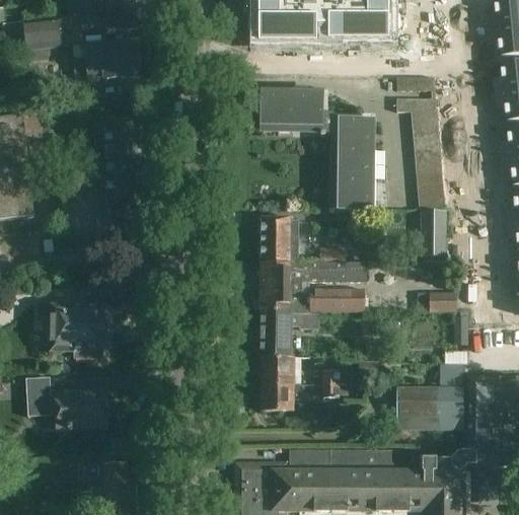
[(25,48),(25,49),(58,45),(74,43),(87,42),(83,42),(82,22),(107,22),(107,26),(141,25),(141,3),(138,3),(138,0),(67,0),(67,7),(68,15),(2,22),(5,51),(25,48)]
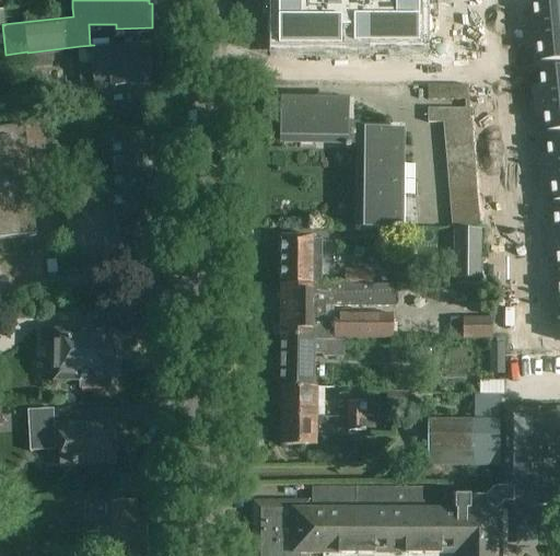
[(284,0),(283,36),(494,39),(493,0),(284,0)]
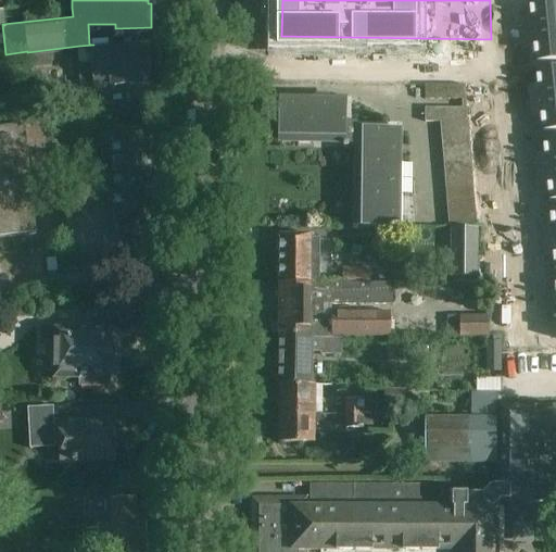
[(540,0),(541,14),(555,13),(555,0),(540,0)]
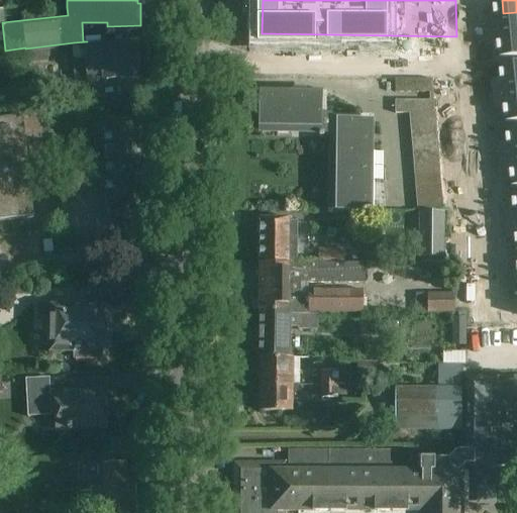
[(516,12),(503,13),(504,34),(516,33),(516,12)]
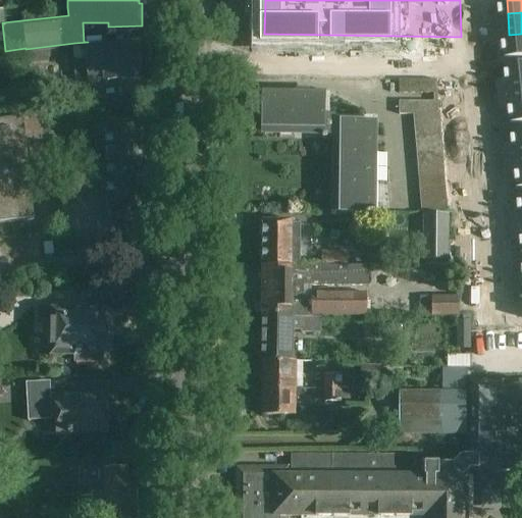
[(74,43),(75,58),(76,84),(105,82),(105,76),(141,73),(141,38),(88,42),(74,43)]
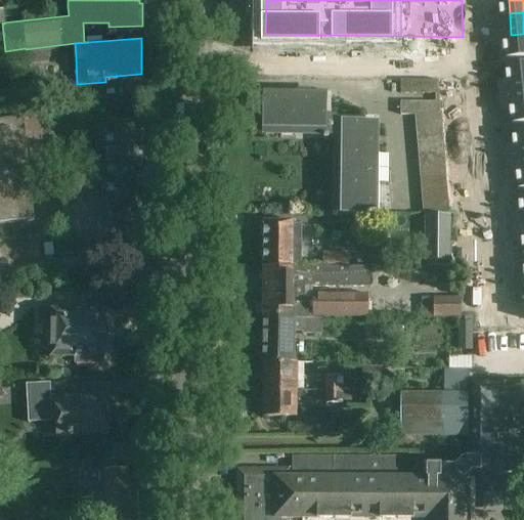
[(58,45),(26,49),(27,61),(49,59),(48,55),(59,54),(58,45)]
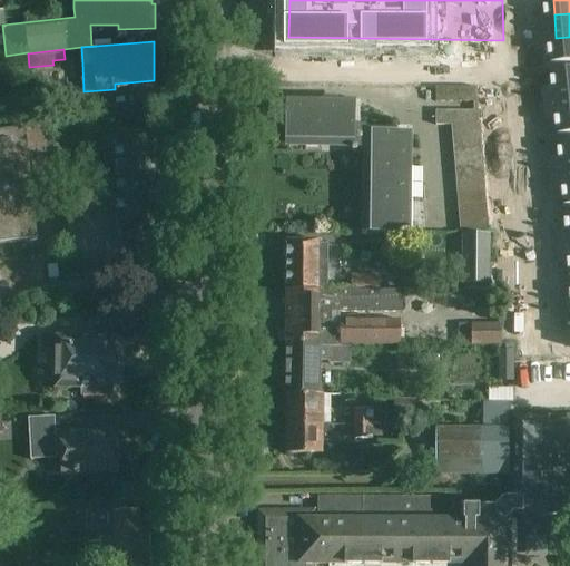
[(569,58),(558,58),(558,91),(569,90),(569,58)]
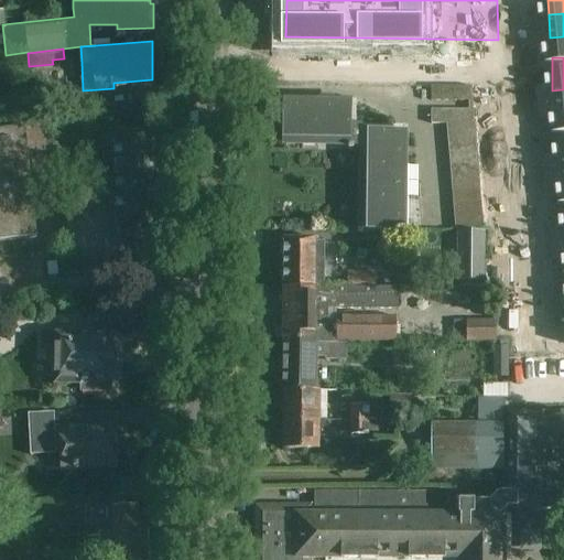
[(0,82),(9,82),(8,58),(0,58),(0,82)]
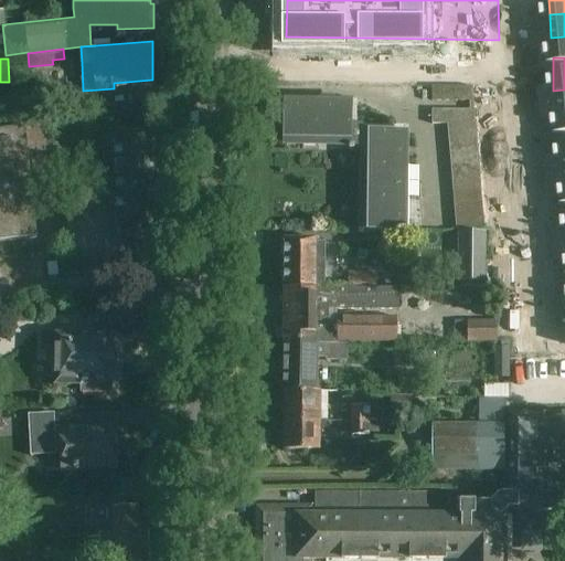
[(466,82),(466,96),(469,96),(475,96),(475,94),(473,82),(466,82)]
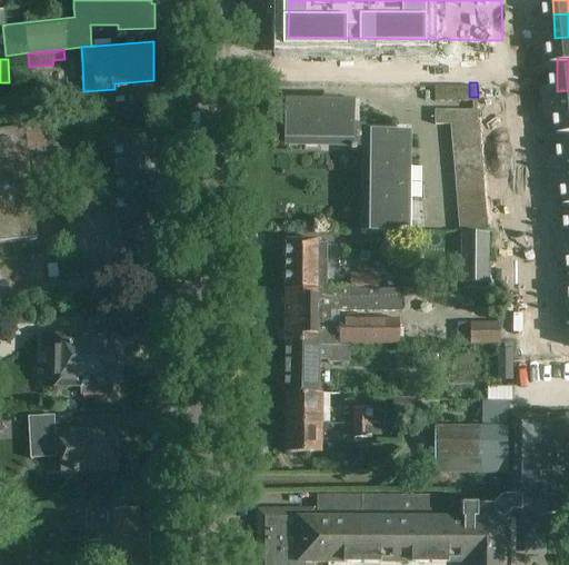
[(568,118),(568,90),(557,91),(557,118),(568,118)]
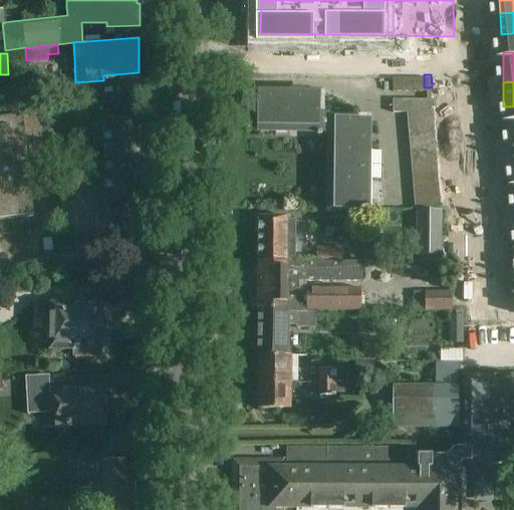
[(327,207),(363,208),(366,118),(331,117),(331,110),(319,110),(319,93),(260,91),(259,129),(317,130),(317,134),(322,134),(322,131),(329,132),(327,207)]
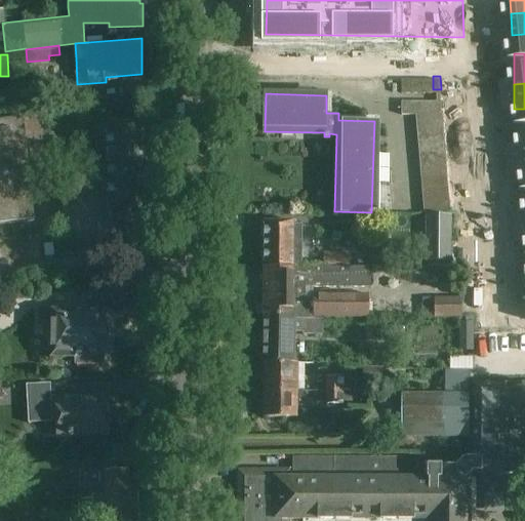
[(433,98),(433,112),(443,112),(442,109),(442,98),(436,98),(433,98)]
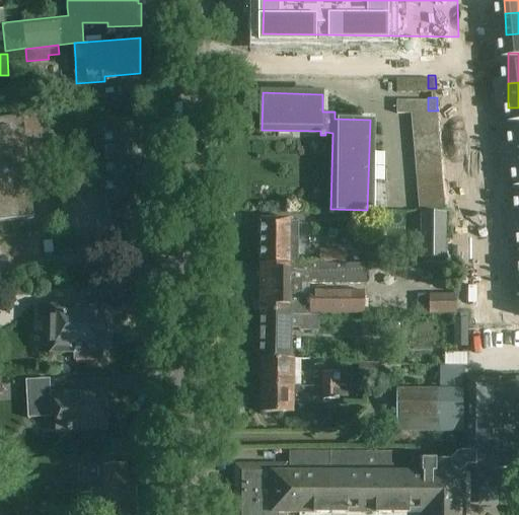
[(413,111),(411,111),(412,125),(439,123),(438,111),(428,111),(420,111),(413,111)]
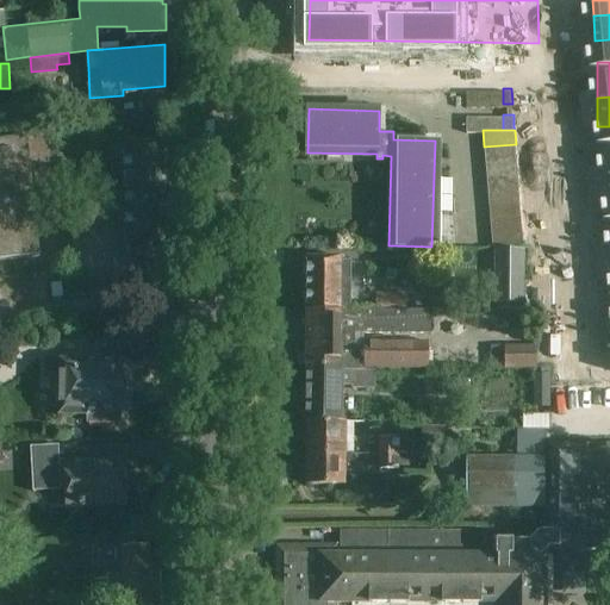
[(0,255),(39,251),(27,133),(0,135),(0,255)]
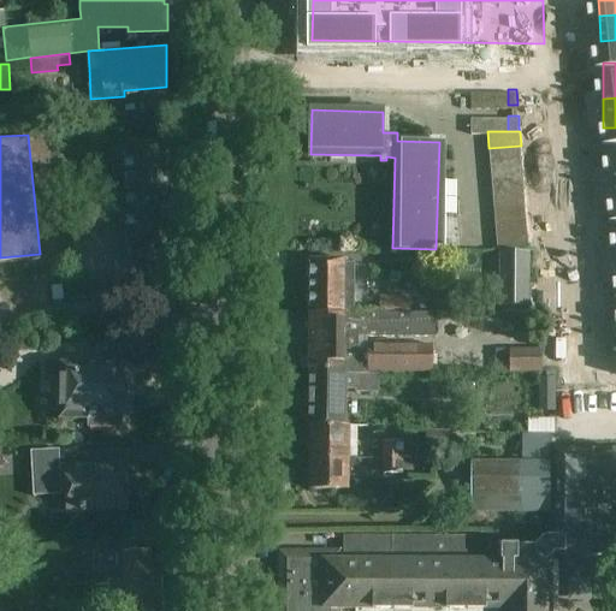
[(125,175),(125,189),(143,189),(143,167),(167,167),(167,140),(112,140),(112,175),(125,175)]
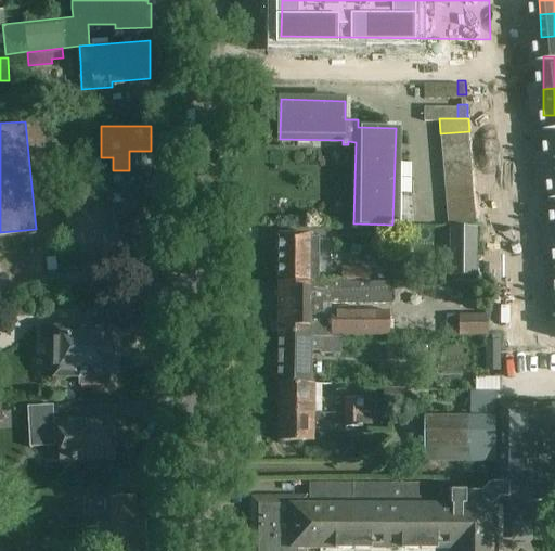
[(554,130),(545,131),(545,157),(554,157),(554,130)]
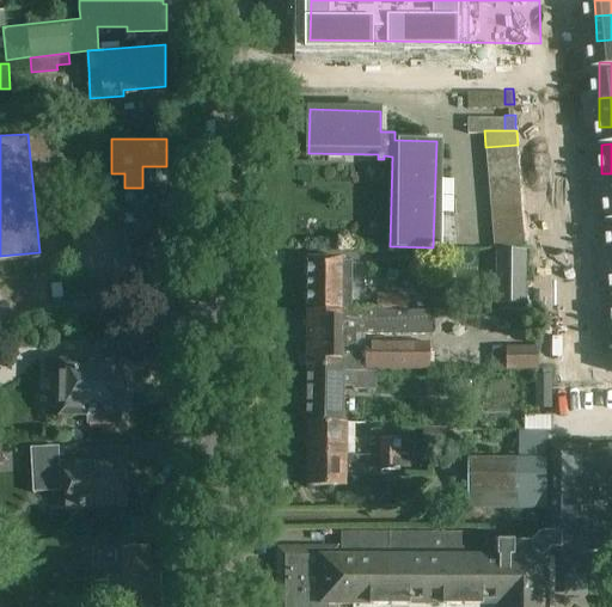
[(518,145),(485,147),(487,161),(519,159),(518,145)]
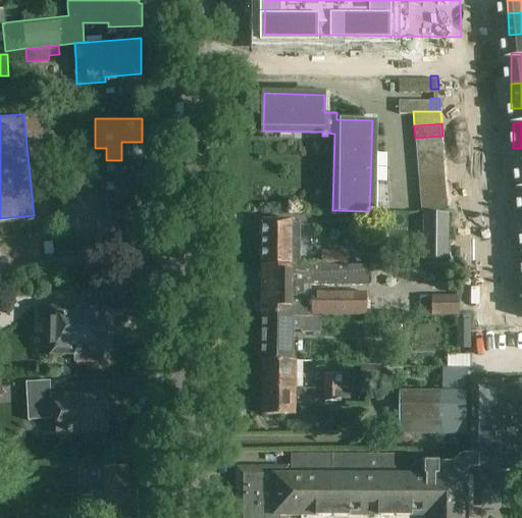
[(442,136),(415,138),(416,150),(444,148),(442,136)]
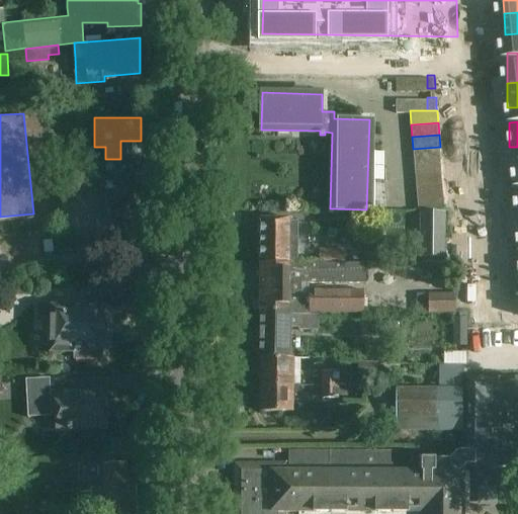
[(120,159),(105,159),(96,159),(96,184),(107,184),(107,207),(141,207),(141,141),(120,141),(120,159)]
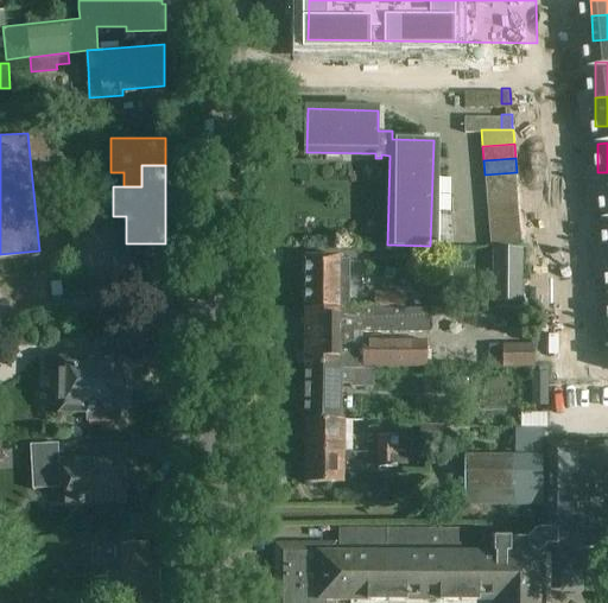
[(517,172),(485,175),(486,189),(518,186),(517,172)]
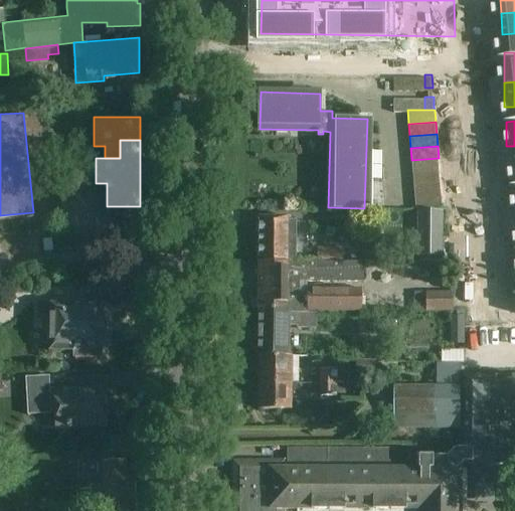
[(514,146),(506,146),(507,171),(514,171),(514,146)]
